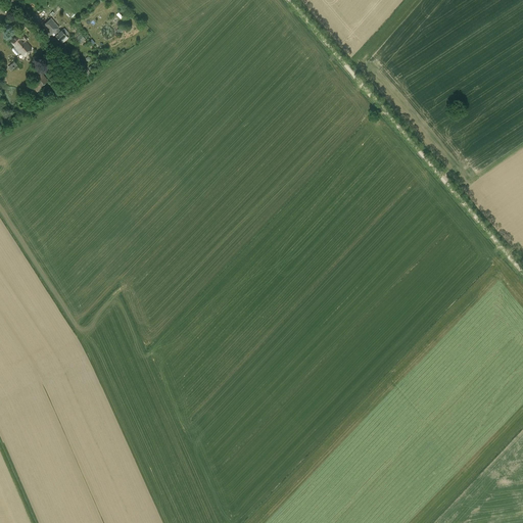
[(50,35),(53,32),(56,35),(55,36),(59,41),(60,41),(62,44),(68,38),(61,31),(60,31),(58,28),(59,28),(51,18),(43,26),(50,35)]
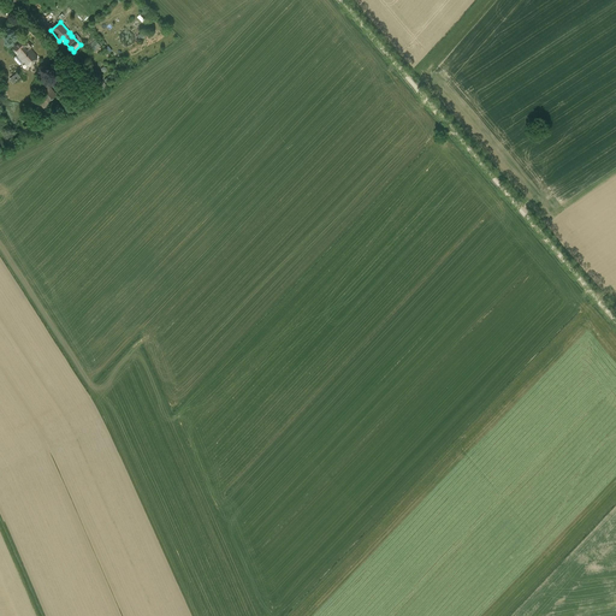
[(11,48),(25,64),(28,66),(37,58),(29,48),(31,47),(28,43),(25,45),(21,40),(11,48)]
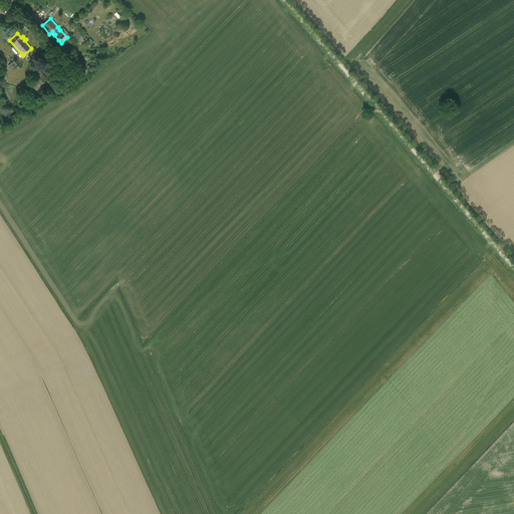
[(84,39),(79,33),(73,38),(78,44),(84,39)]
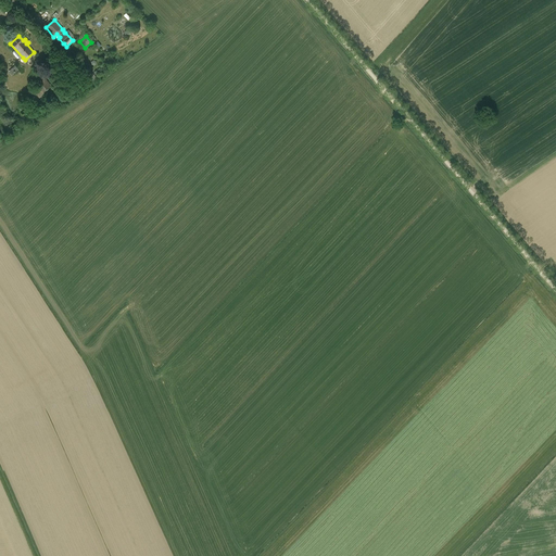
[(8,71),(12,75),(19,70),(15,65),(8,71)]
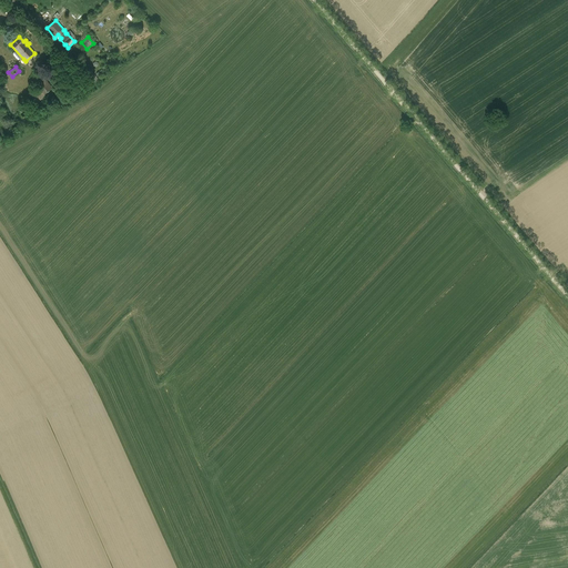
[(42,77),(33,84),(38,89),(30,95),(36,101),(43,99),(46,97),(44,94),(52,88),(42,77)]
